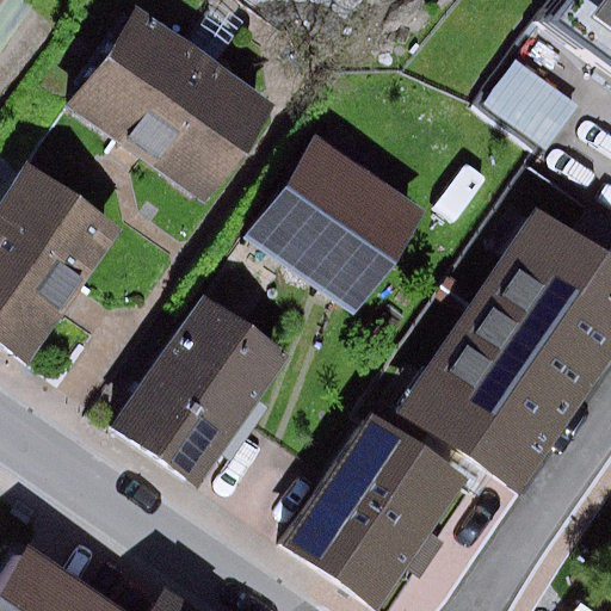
[(610,0),(549,0),(534,23),(610,78),(610,0)]
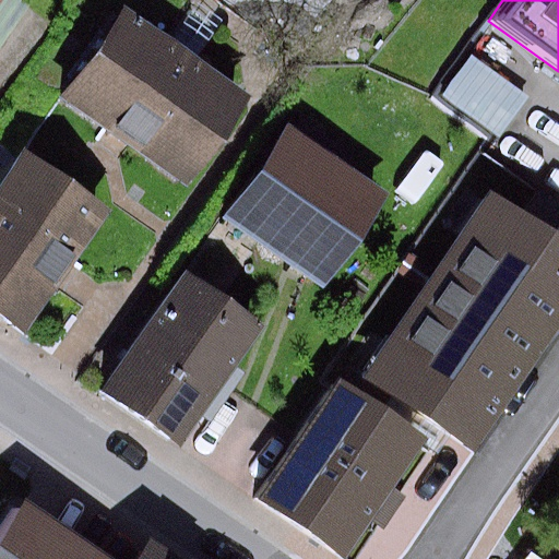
[(135,23),(80,106),(122,134),(194,183),(250,100),(183,56),(135,23)]
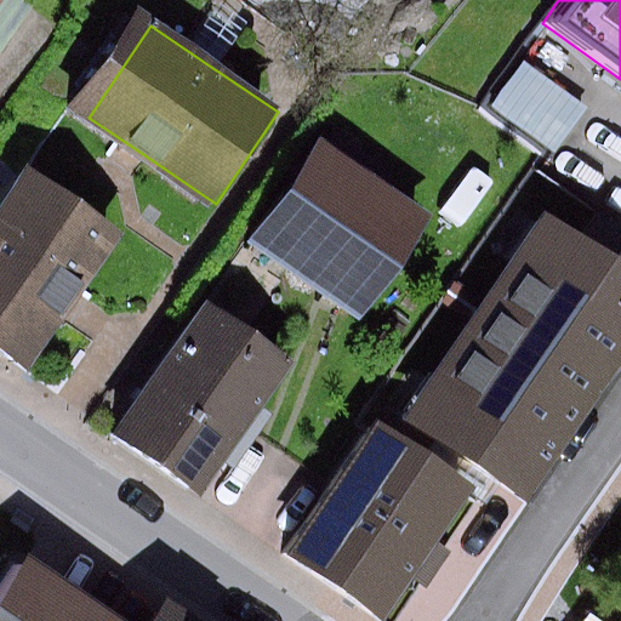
[(525,62),(491,108),(551,153),(585,107),(525,62)]
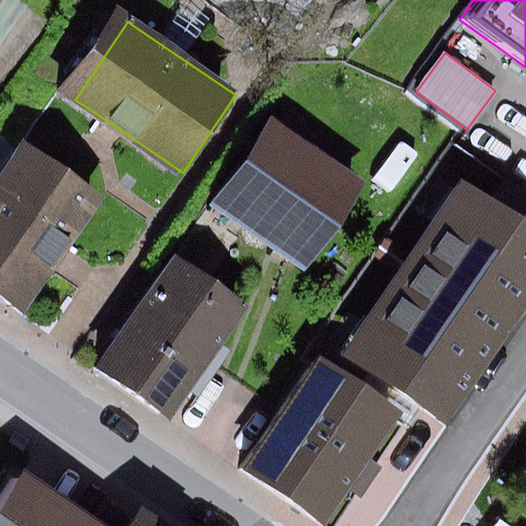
[(273,118),(216,200),(311,266),(369,184),(273,118)]
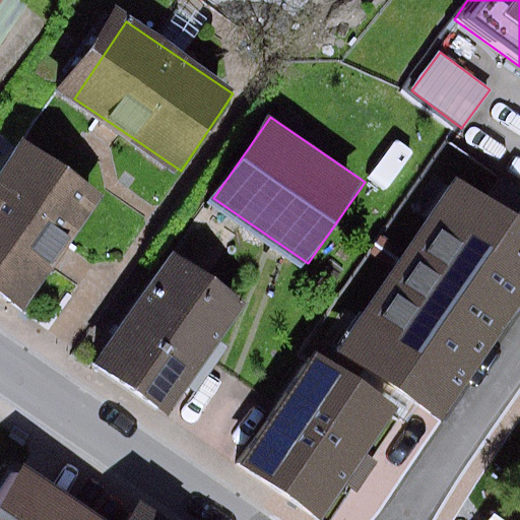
[(25,142),(0,179),(0,289),(26,309),(63,256),(105,196),(25,142)]
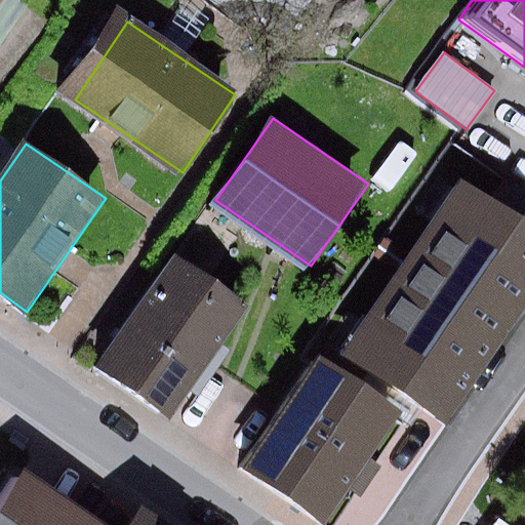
[(524,224),(459,178),(338,352),(432,416),(524,282),(524,224)]
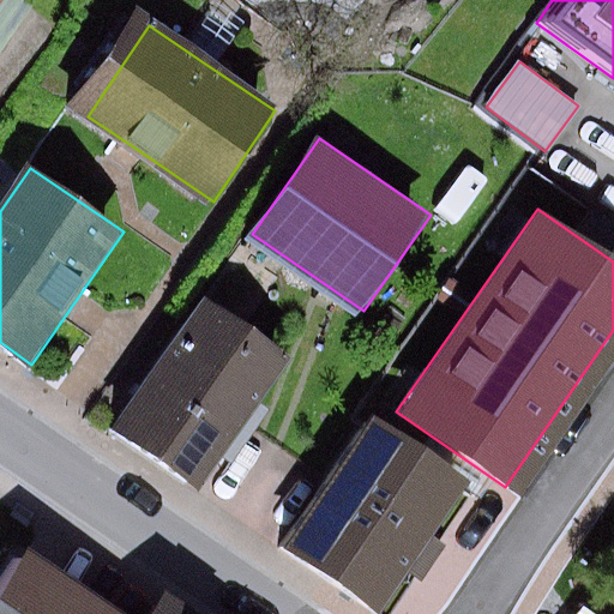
[(211,300),(119,429),(206,491),(298,361),(211,300)]
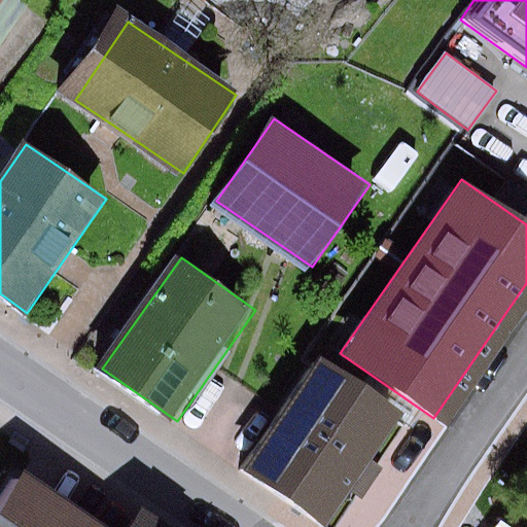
[(323,357),(247,466),(332,525),(409,416),(323,357)]
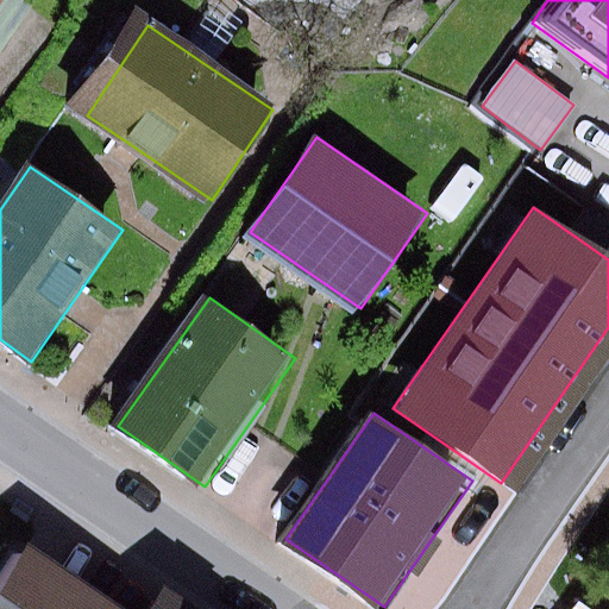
[(131,608),(99,608),(18,554),(0,582),(0,608),(162,608),(140,595),(131,608)]
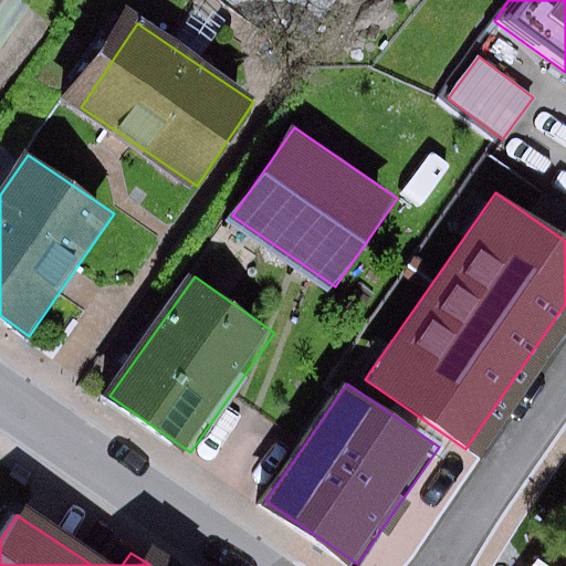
[(565,565),(565,564),(546,551),(535,565),(565,565)]
